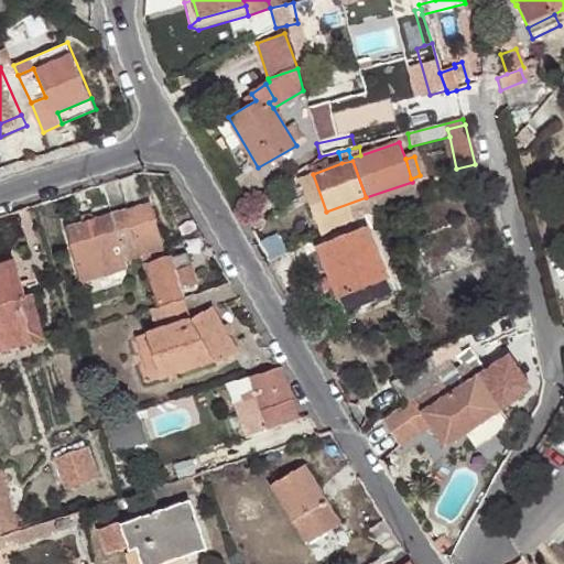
[(127,212),(140,255),(165,247),(151,203),(127,212)]
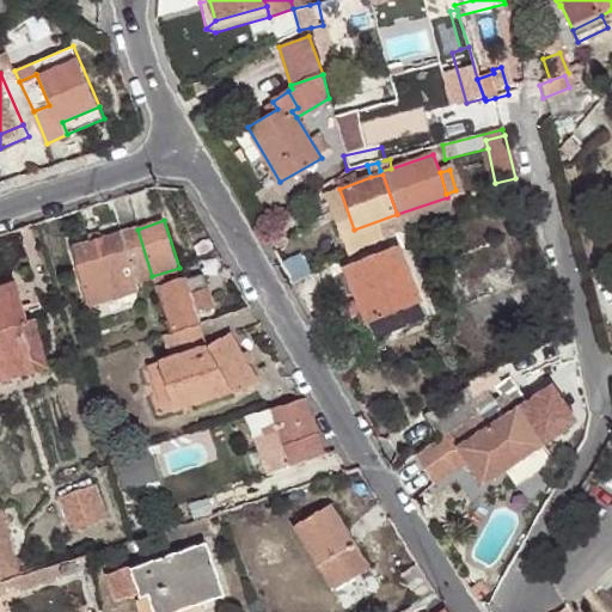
[(130,282),(152,276),(138,230),(117,234),(126,267),(130,282)]
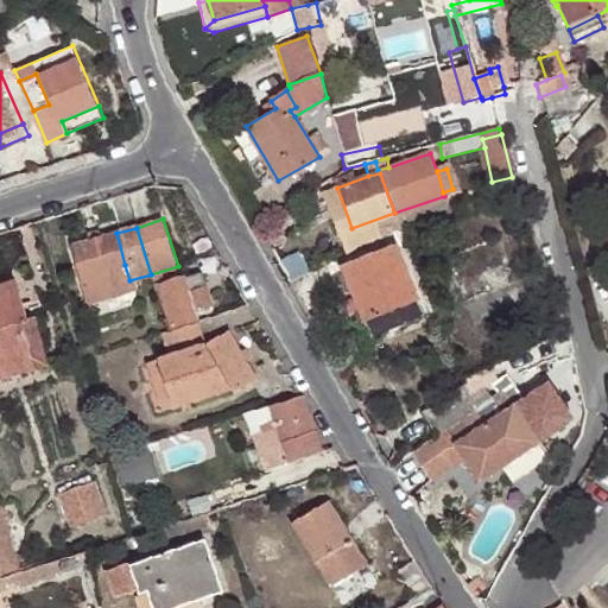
[(71,245),(82,279),(125,265),(116,233),(71,245)]
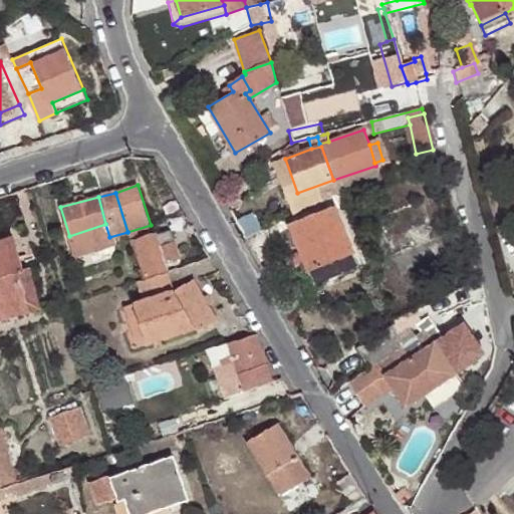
[(291,229),(299,245),(313,284),(357,266),(334,208),(290,225),(291,229)]
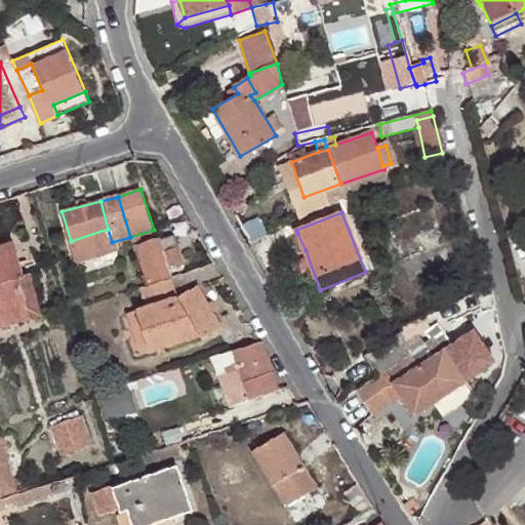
[(116,250),(112,242),(108,229),(71,241),(78,261),(116,250)]
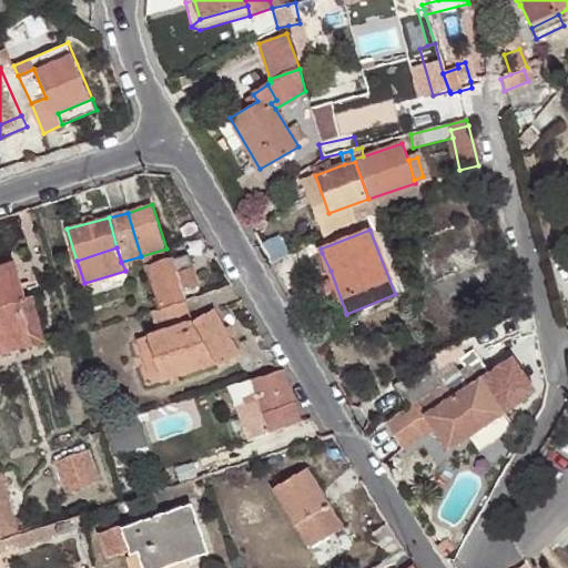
[(318,276),(331,271),(322,253),(311,257),(318,276)]
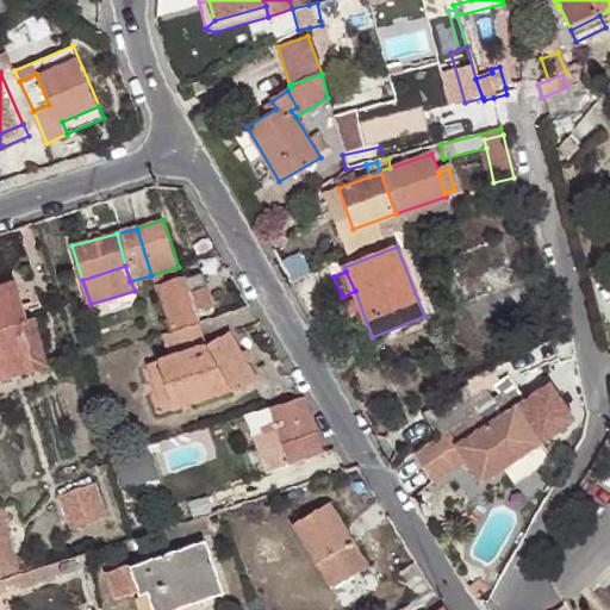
[(159,287),(172,329),(182,327),(197,322),(194,312),(212,306),(200,273),(159,287)]
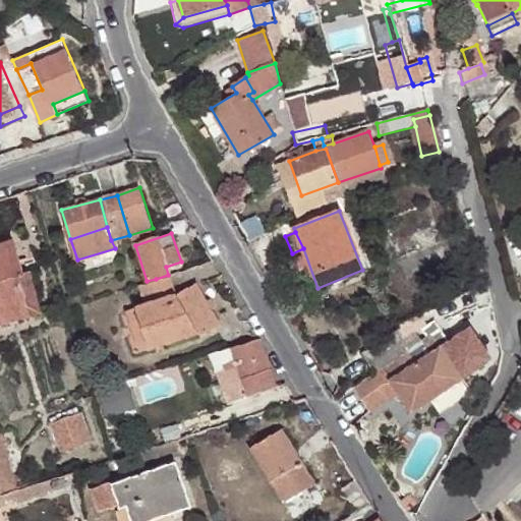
[(0,244),(0,300),(26,293),(21,277),(12,241),(0,244)]
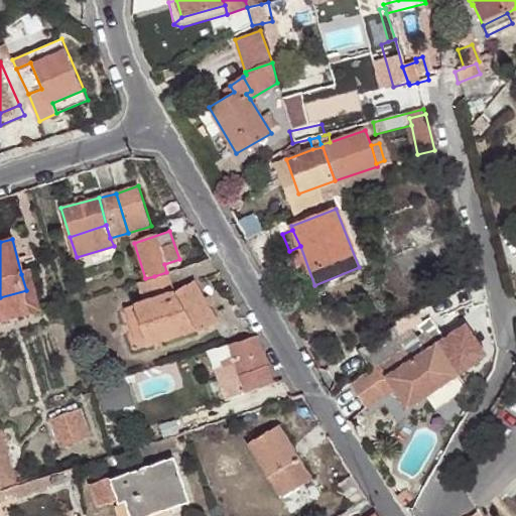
[(172,291),(166,272),(154,276),(145,278),(135,281),(142,302),(160,296),(172,291)]
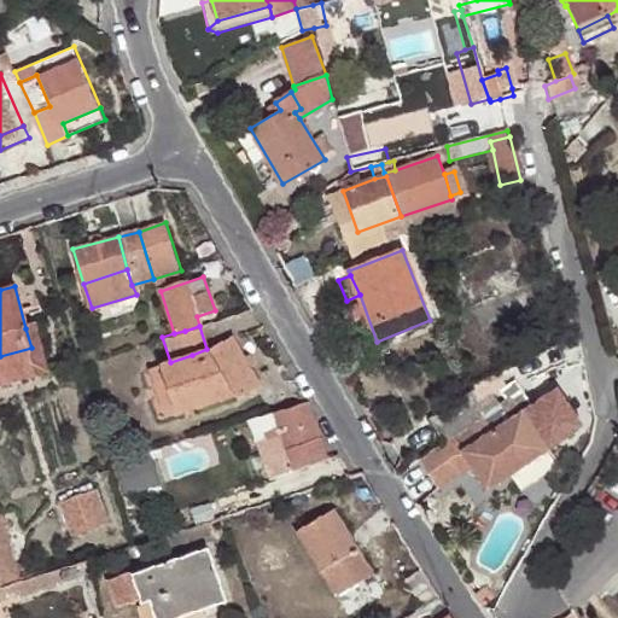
[(31,348),(0,356),(0,378),(41,366),(30,328),(25,328),(31,348)]
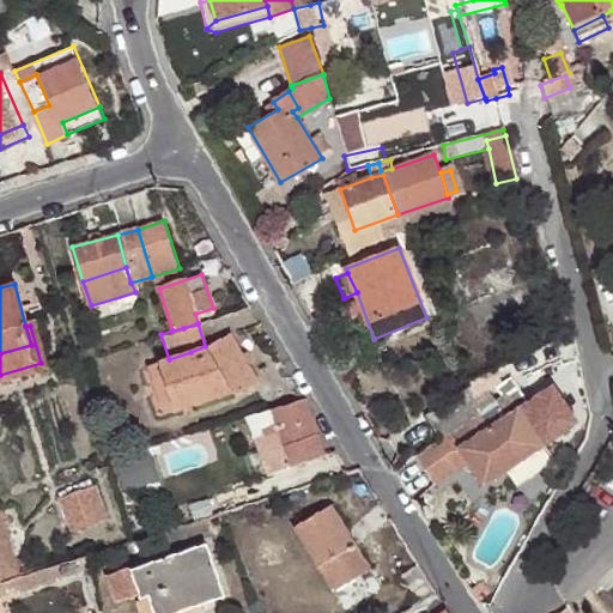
[(228,334),(205,346),(231,394),(232,395),(255,383),(228,334)]
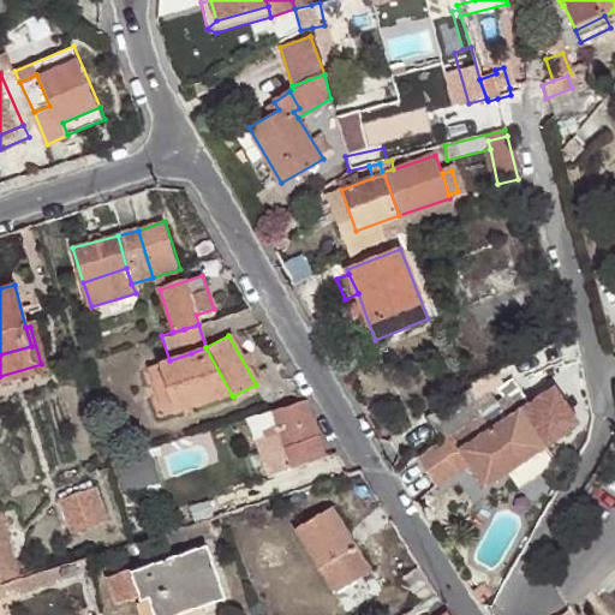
[(206,347),(191,353),(169,360),(181,400),(185,411),(232,395),(206,347)]
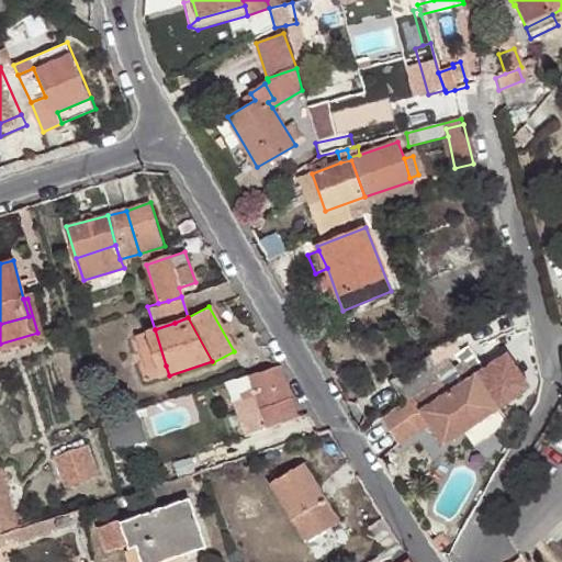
[(166,366),(155,329),(135,336),(145,373),(166,366)]
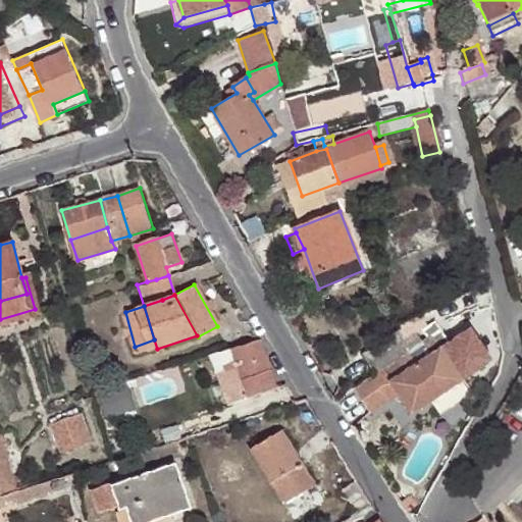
[(362,355),(374,374),(381,369),(407,353),(398,331),(362,355)]
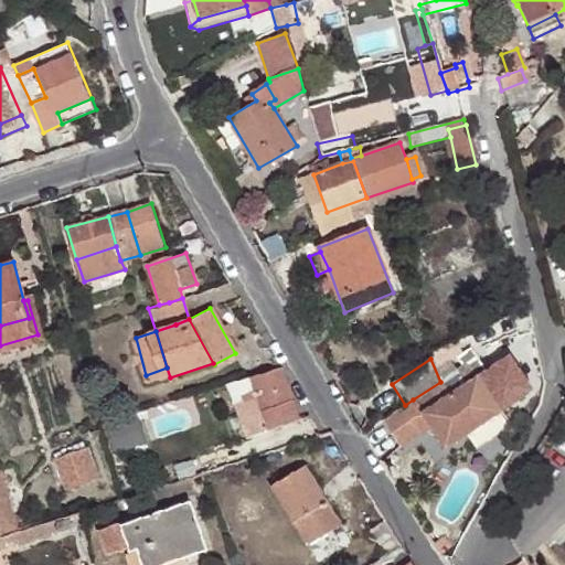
[(405,405),(381,422),(400,449),(429,428),(445,450),(467,435),(499,412),(466,363),(440,382),(413,400),(405,405)]
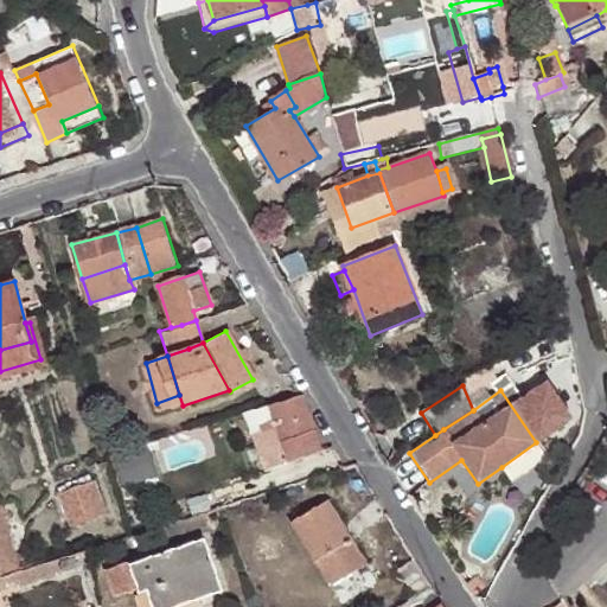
[(321,452),(296,396),(264,406),(270,420),(288,461),(321,452)]
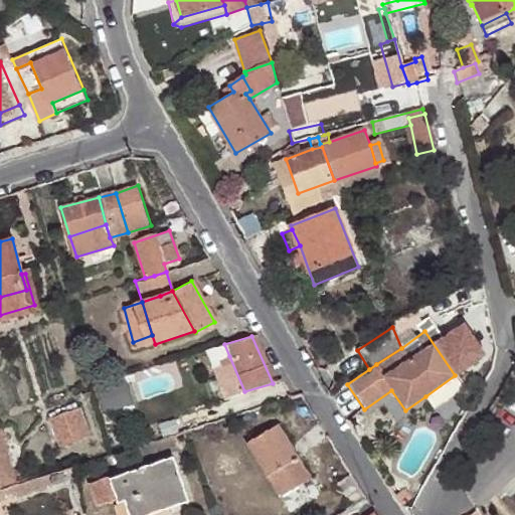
[(217,361),(229,356),(224,344),(206,349),(213,369),(220,366),(217,361)]
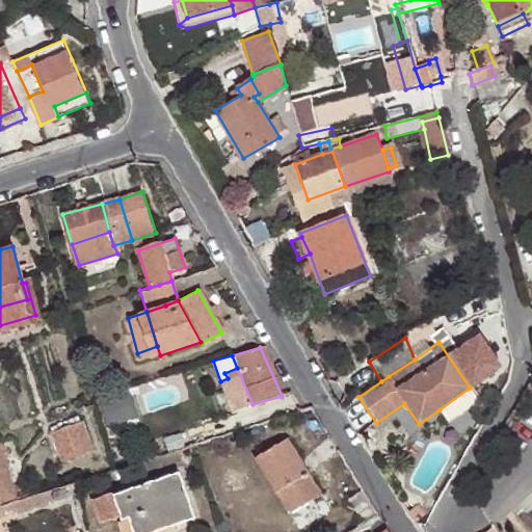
[(241,408),(253,404),(237,368),(224,373),(228,378),(241,408)]
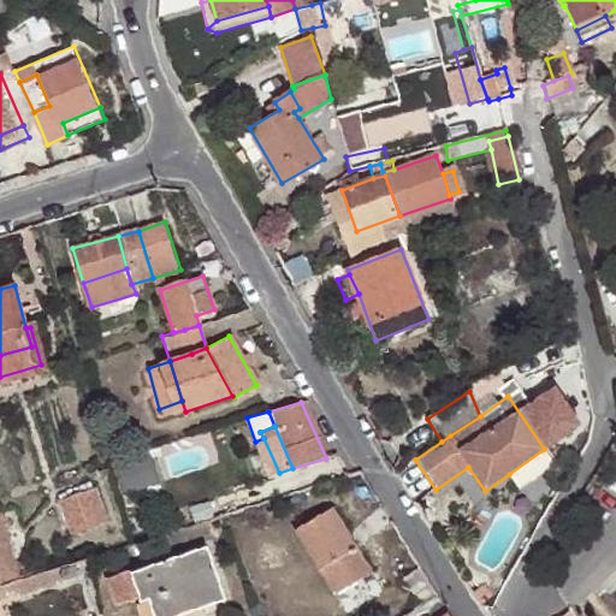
[(544,449),(509,474),(520,489),(555,463),(544,449)]
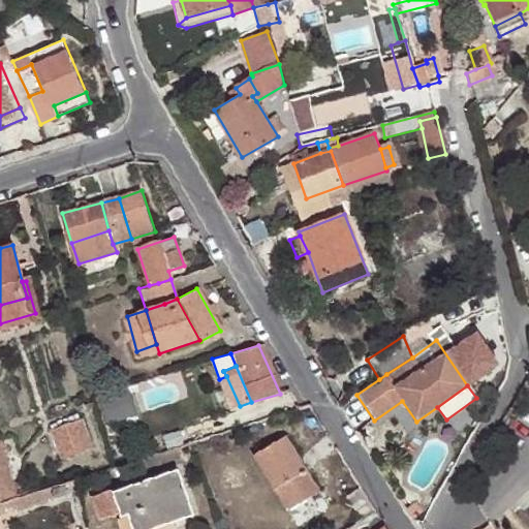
[(80,452),(90,447),(93,446),(91,440),(88,442),(81,421),(50,433),(60,458),(80,452)]
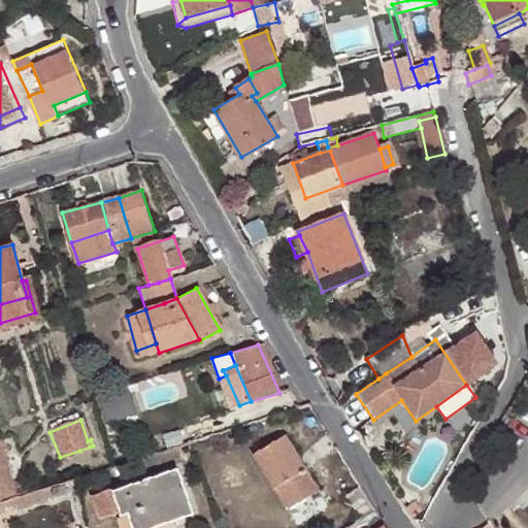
[(255,455),(288,510),(320,491),(286,435),(255,455)]
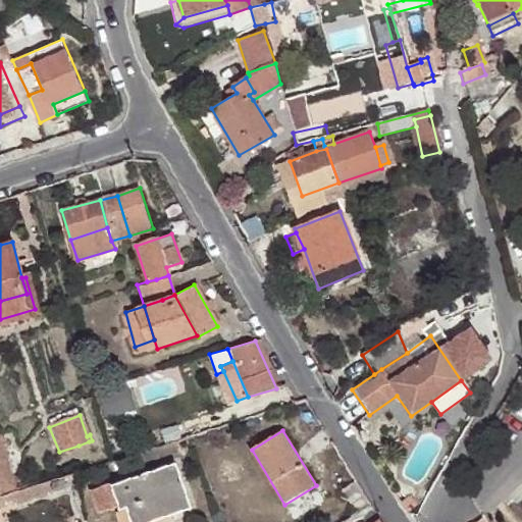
[(11,491),(13,490),(2,434),(0,433),(0,491),(1,494),(11,491)]
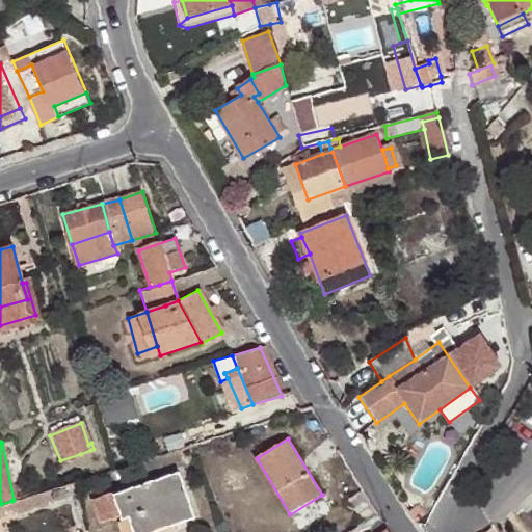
[(179,471),(115,494),(124,517),(130,515),(136,531),(147,531),(194,515),(179,471)]
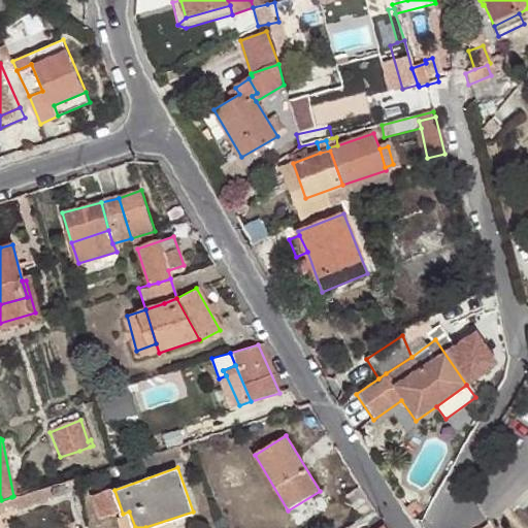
[(52,495),(48,485),(13,496),(11,497),(15,506),(52,495)]
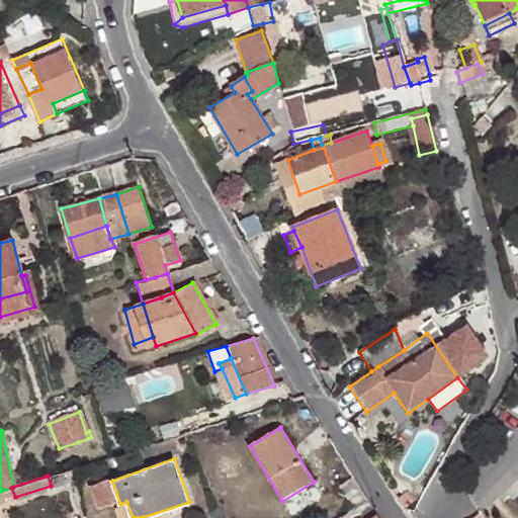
[(120,504),(112,481),(91,489),(98,512),(120,504)]
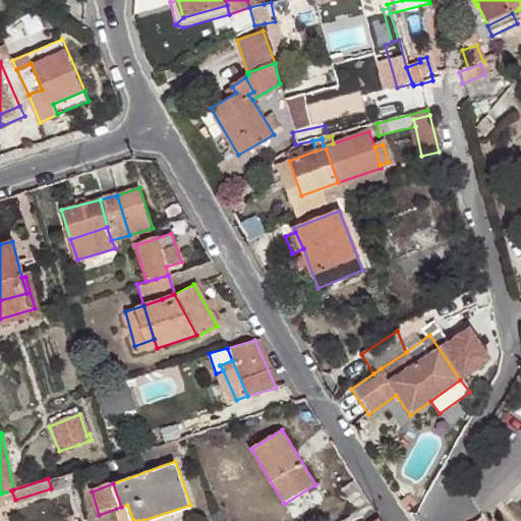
[(0,504),(15,500),(11,490),(1,494),(0,493),(0,504)]
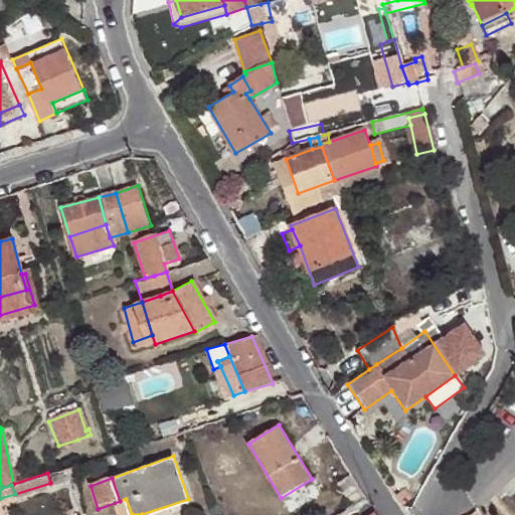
[(393,494),(401,506),(410,500),(402,488),(393,494)]
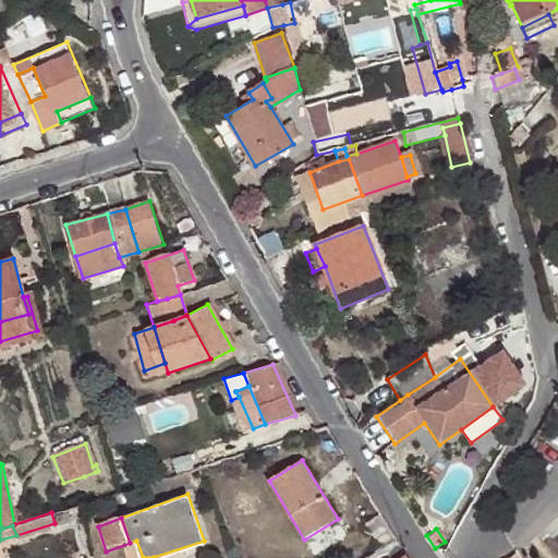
[(143,557),(136,541),(130,543),(134,557),(143,557)]
